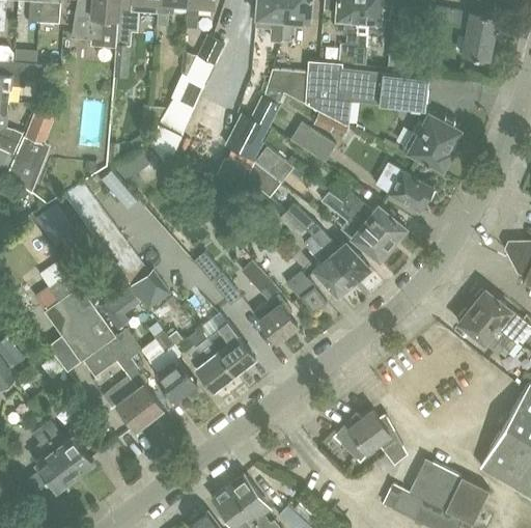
[(30,0),(29,22),(39,23),(40,0),(30,0)]
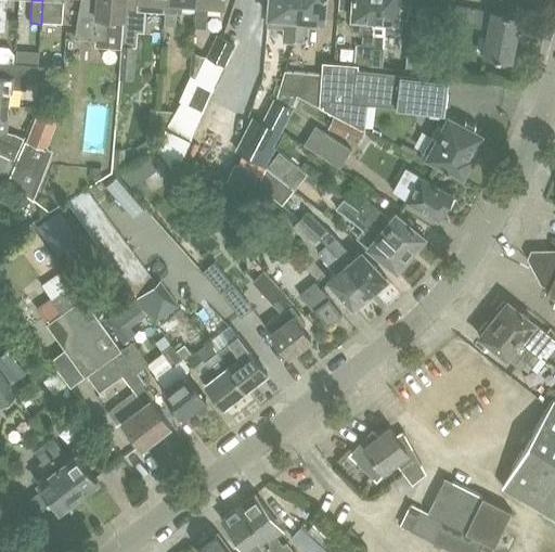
[(42,0),(41,24),(52,25),(63,25),(64,0),(42,0)]
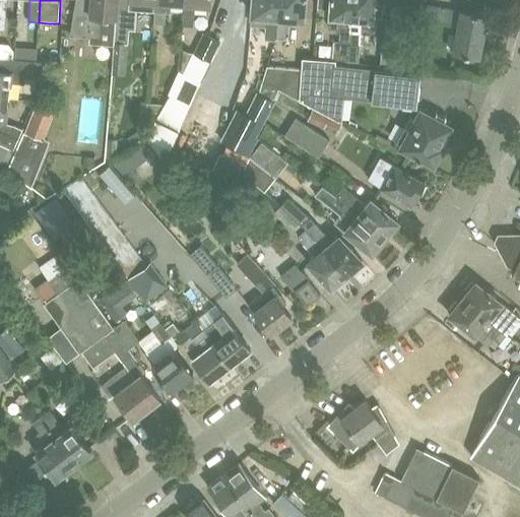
[(70,38),(89,39),(102,40),(102,45),(115,46),(118,0),(92,0),(92,7),(76,6),(70,38)]
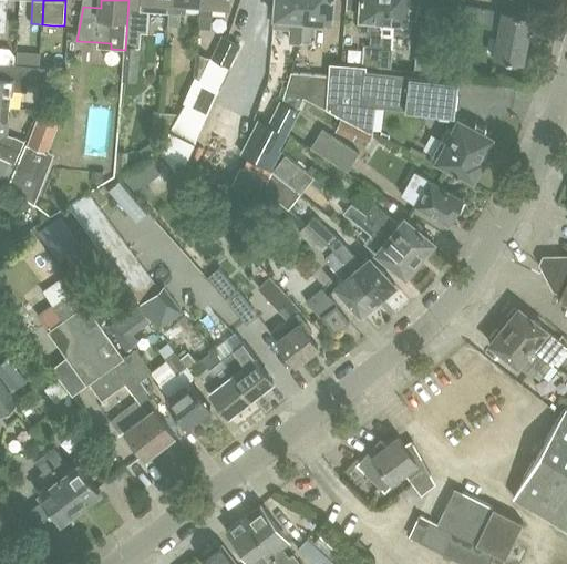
[(171,14),(171,0),(130,0),(123,82),(136,83),(141,34),(146,36),(148,13),(171,14)]
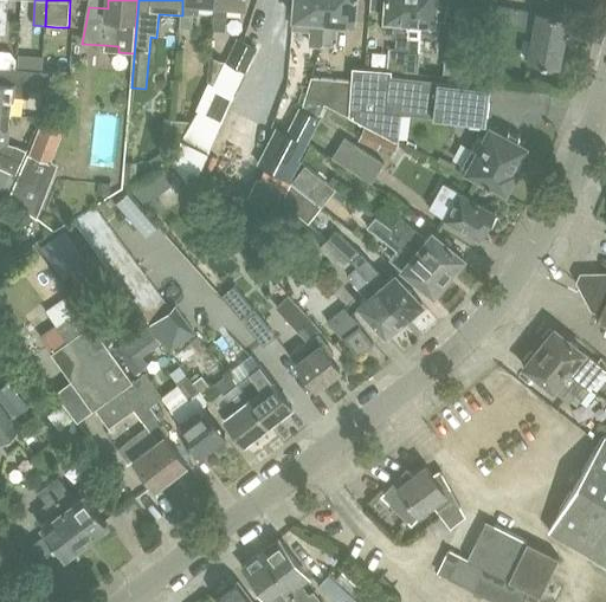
[(213,15),(214,5),(214,0),(182,0),(182,15),(181,30),(192,31),(193,17),(198,17),(198,15),(213,15)]
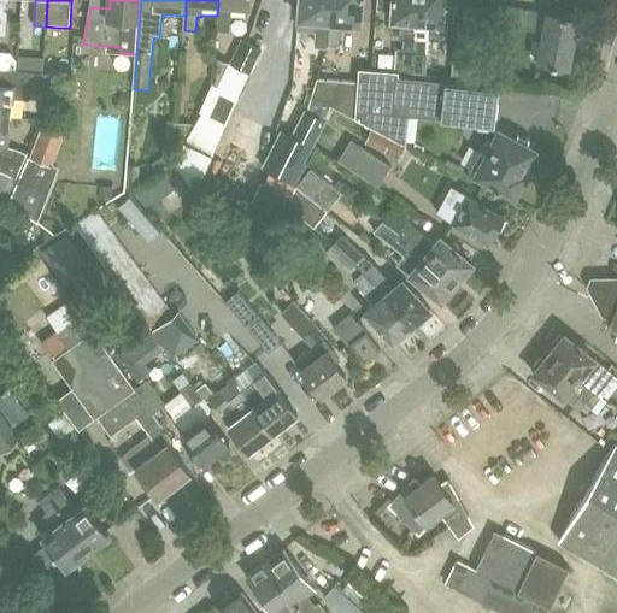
[(218,0),(218,5),(217,16),(216,33),(229,34),(231,5),(250,7),(250,0),(218,0)]
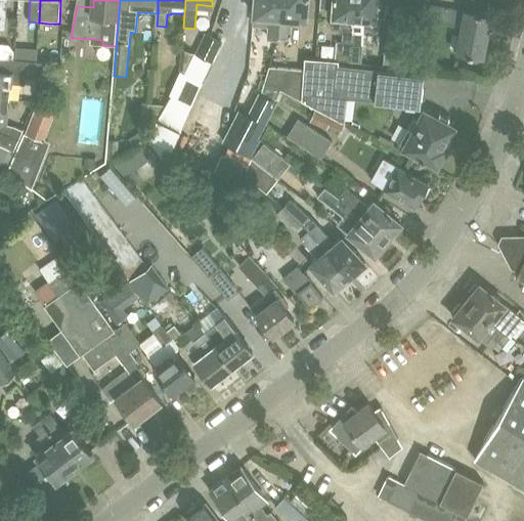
[(268,39),(277,40),(278,32),(280,0),(255,0),(254,17),(270,18),(268,39)]
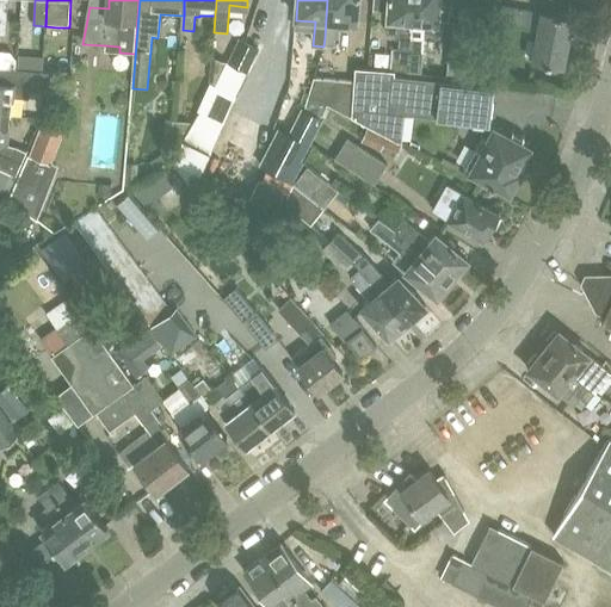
[(327,0),(325,37),(323,47),(333,47),(334,38),(339,38),(340,23),(357,24),(358,0),(327,0)]
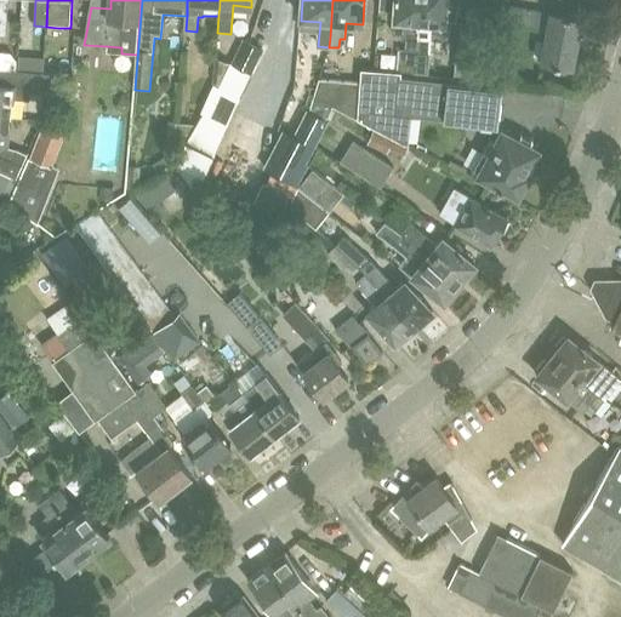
[(416,74),(417,52),(421,0),(396,0),(394,22),(394,35),(399,35),(399,43),(406,43),(406,52),(398,51),(396,73),(416,74)]
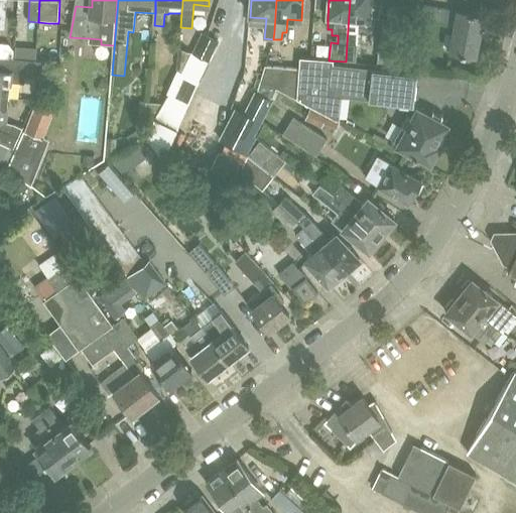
[(350,0),(347,43),(346,61),(356,62),(357,44),(358,20),(370,21),(371,0),(350,0)]
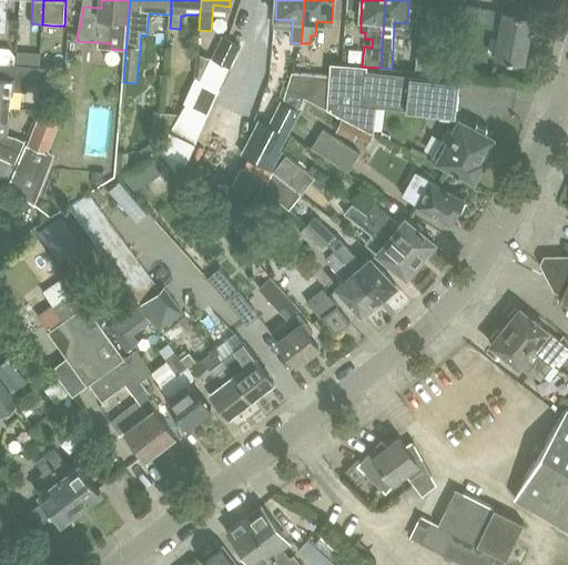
[(449,3),(448,10),(446,20),(498,31),(493,58),(523,64),(533,18),(503,12),(501,14),(449,3)]
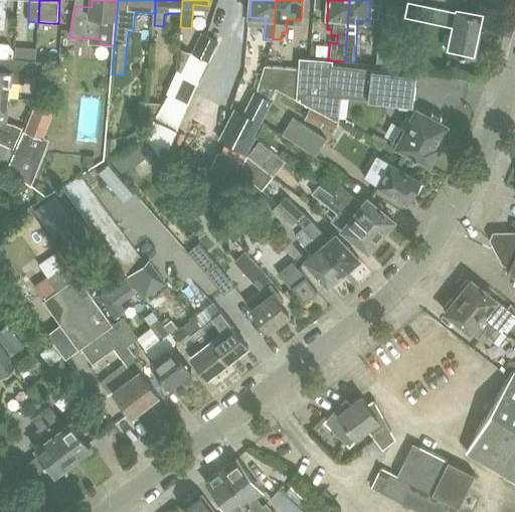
[(382,25),(379,24),(375,46),(398,49),(404,18),(406,9),(386,5),(382,25)]
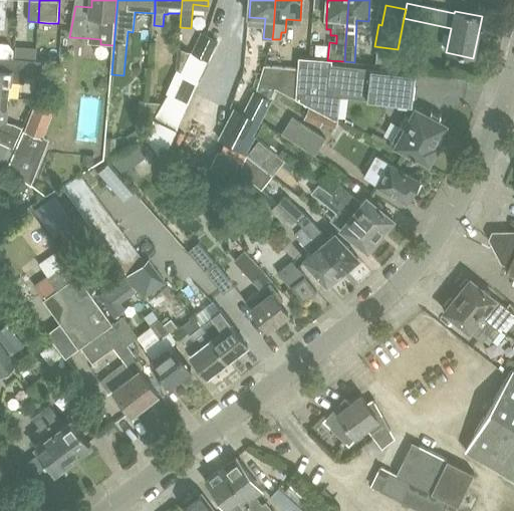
[(203,34),(193,54),(208,61),(217,41),(203,34)]
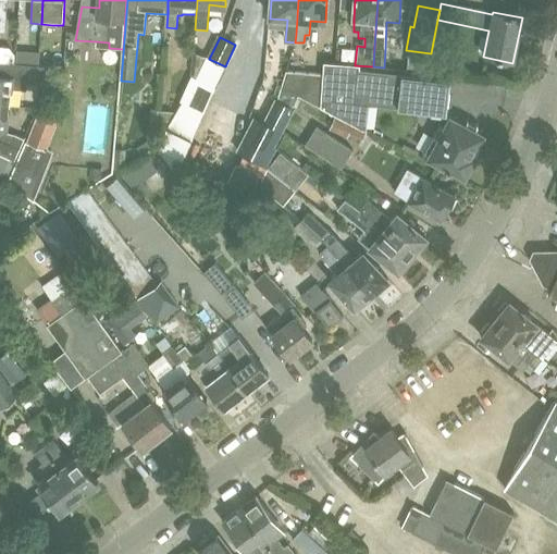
[(38,54),(16,53),(15,68),(37,69),(38,54)]
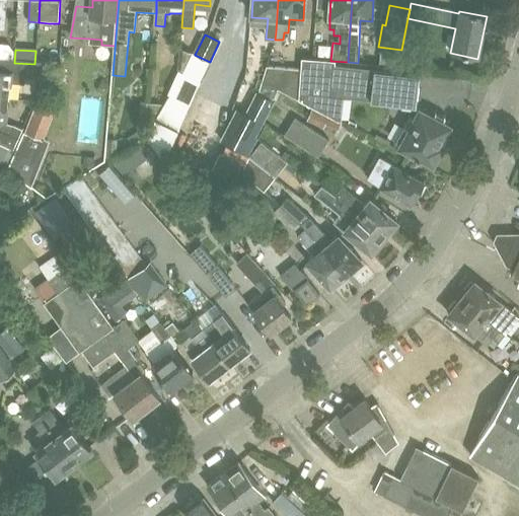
[(187,65),(192,55),(178,50),(177,58),(176,70),(182,72),(187,65)]
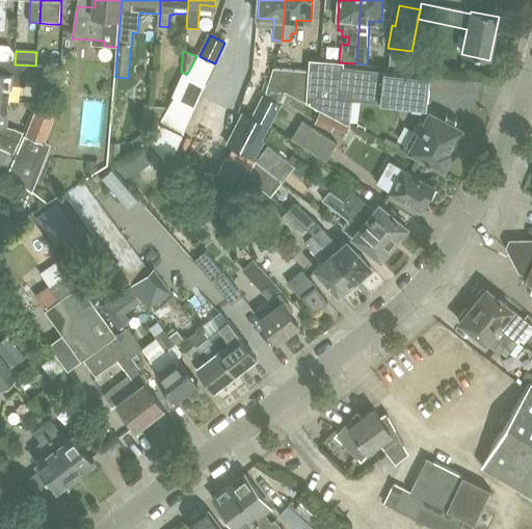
[(196,56),(191,67),(210,76),(215,63),(200,56),(197,55),(196,56)]
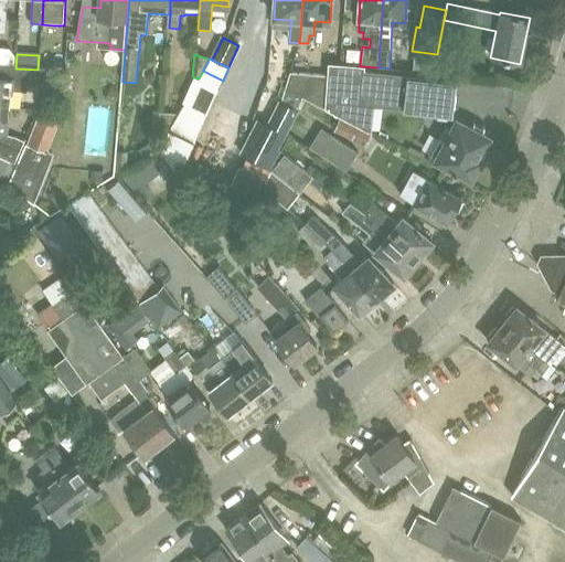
[(456,83),(364,73),(365,67),(360,66),(331,63),(328,110),(362,128),(365,106),(451,115),(456,83)]
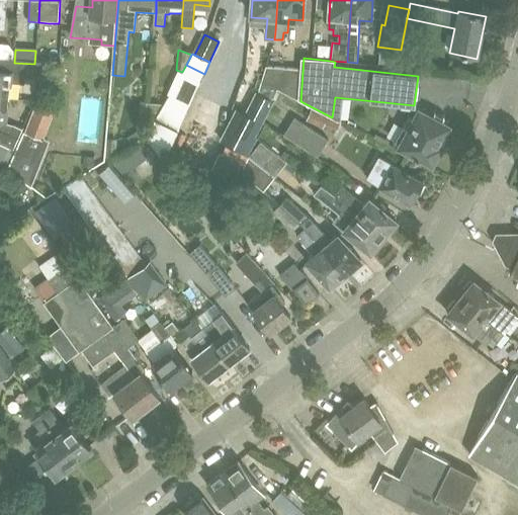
[(0,97),(8,99),(10,84),(24,85),(27,65),(2,61),(1,73),(0,72),(0,97)]
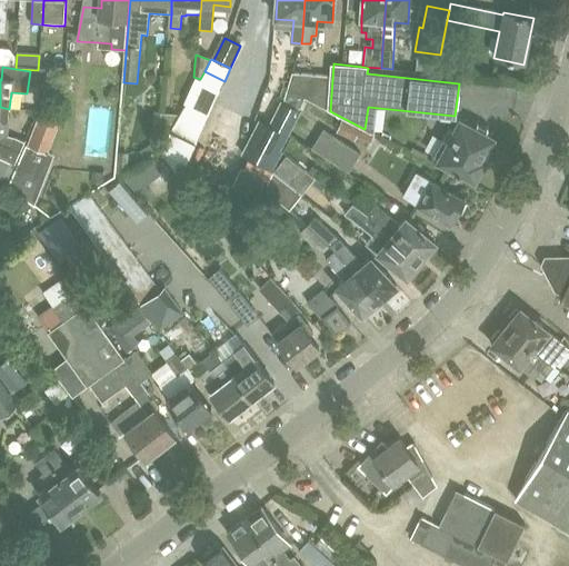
[(200,79),(199,83),(219,92),(225,81),(205,71),(200,79)]
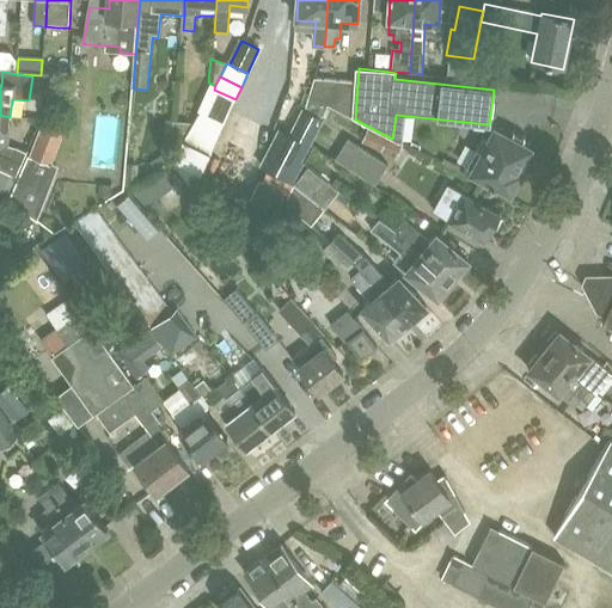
[(303,106),(324,117),(329,106),(352,118),(354,84),(314,78),(303,106)]
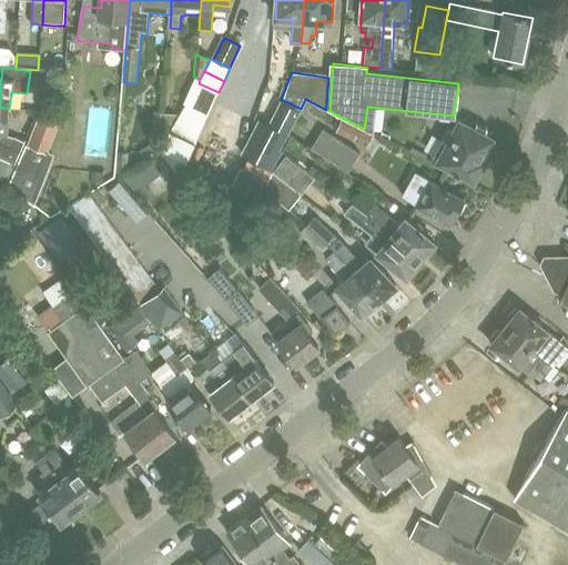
[(194,92),(192,94),(213,104),(219,92),(199,83),(194,92)]
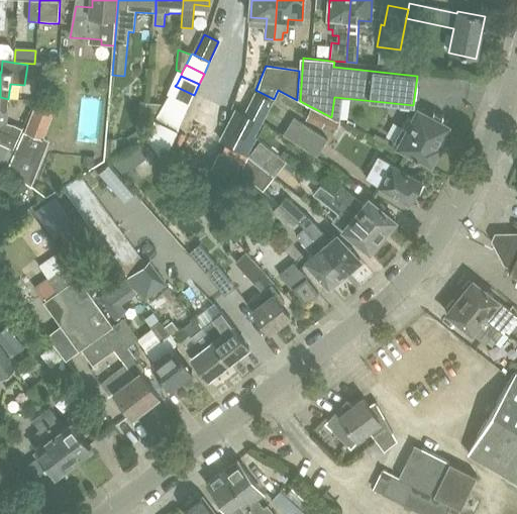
[(175,86),(169,96),(189,105),(194,95),(175,86)]
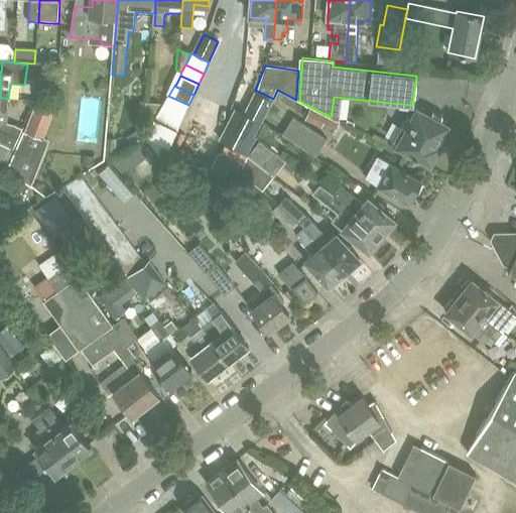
[(163,106),(162,107),(183,117),(188,105),(168,96),(163,106)]
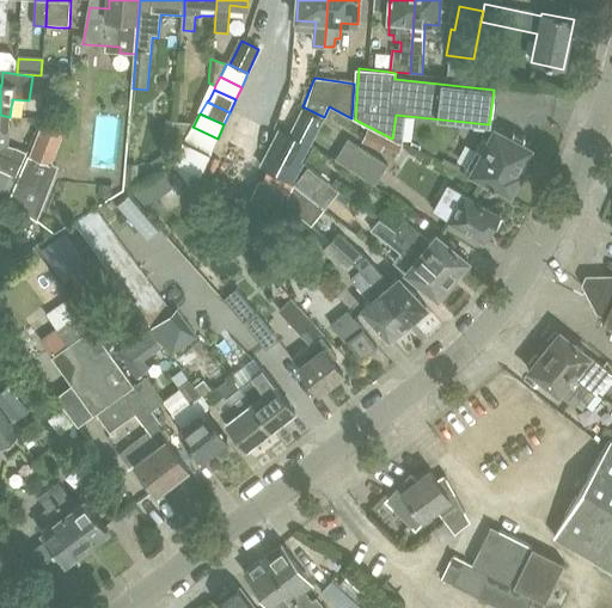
[(173,124),(172,134),(188,135),(193,127),(194,126),(173,124)]
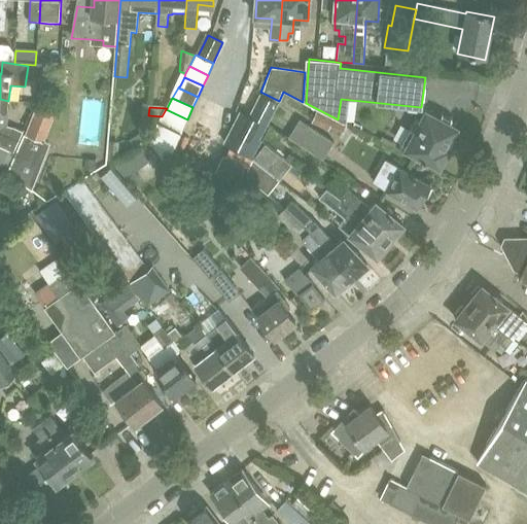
[(55,115),(36,108),(6,174),(31,191),(49,145),(43,143),(55,115)]
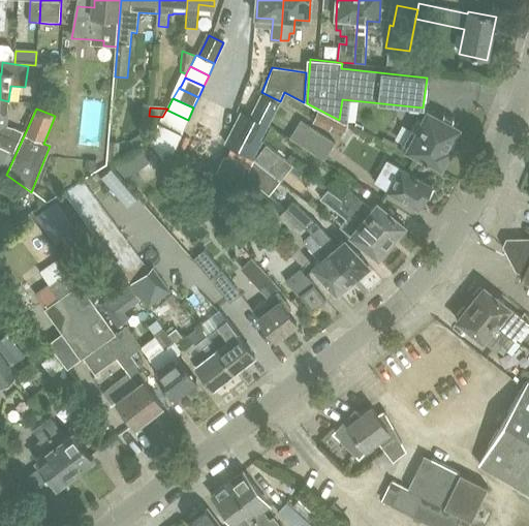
[(162,117),(158,125),(181,135),(188,120),(166,110),(162,117)]
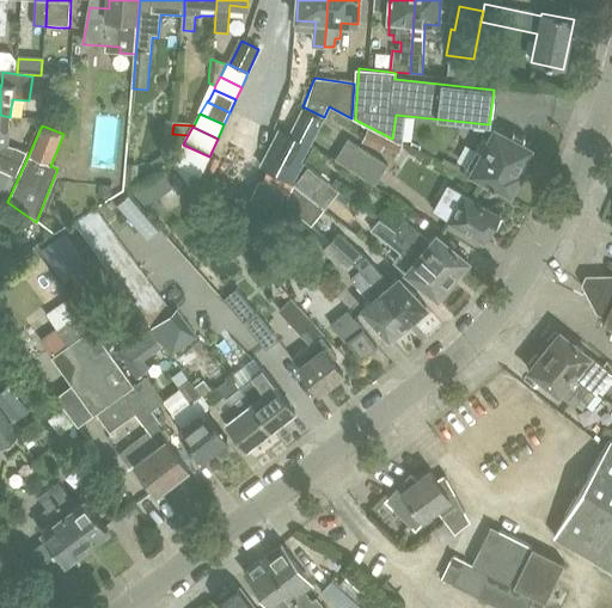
[(402,146),(367,130),(360,145),(380,153),(383,149),(397,155),(402,146)]
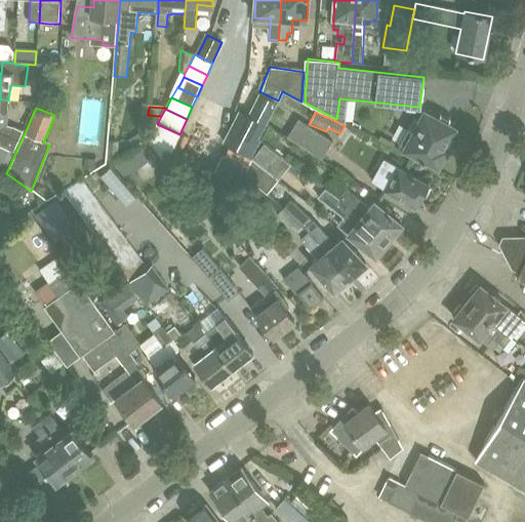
[(453,128),(440,121),(425,112),(405,149),(436,165),(437,163),(441,162),(444,156),(443,151),(444,149),(443,149),(453,128)]
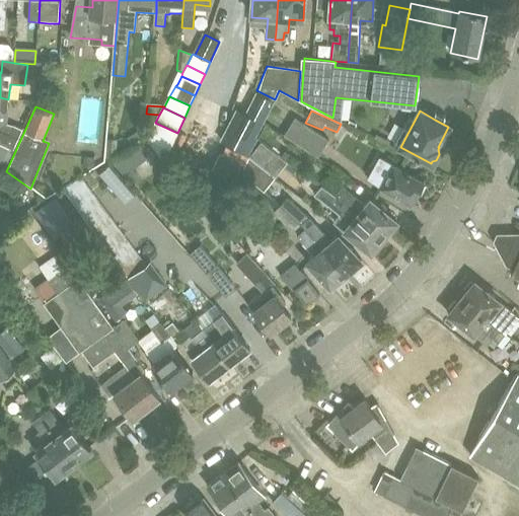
[(294,118),(282,136),(316,158),(327,140),(294,118)]
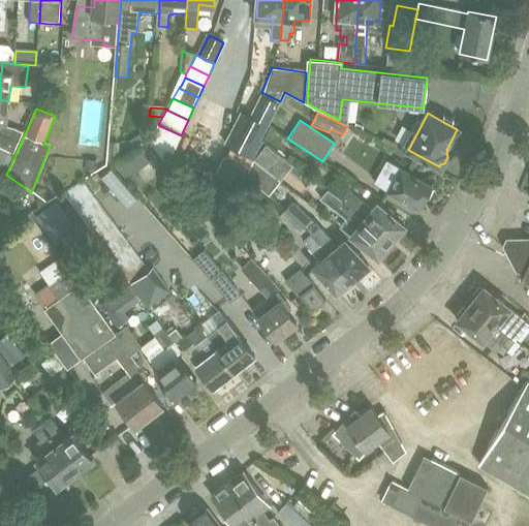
[(156,127),(149,141),(154,147),(165,160),(167,163),(181,135),(158,125),(156,127)]
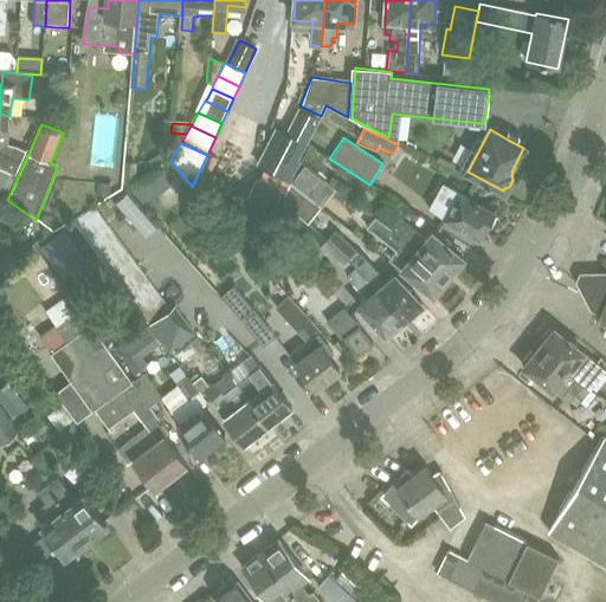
[(0,153),(0,169),(15,176),(26,154),(17,150),(13,159),(0,153)]
